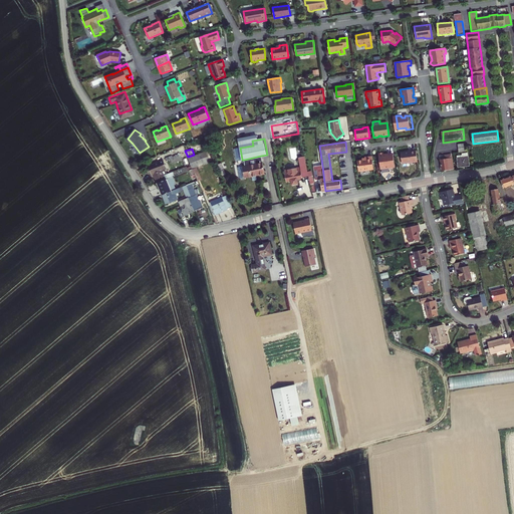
[(212,161),(208,151),(188,158),(191,166),(193,168),(212,161)]
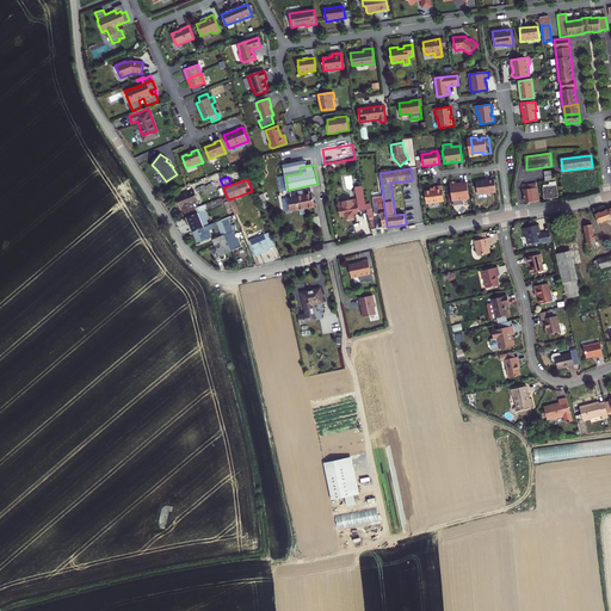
[(497,192),(494,179),(486,180),(476,183),(477,195),(488,192),(488,193),(497,192)]
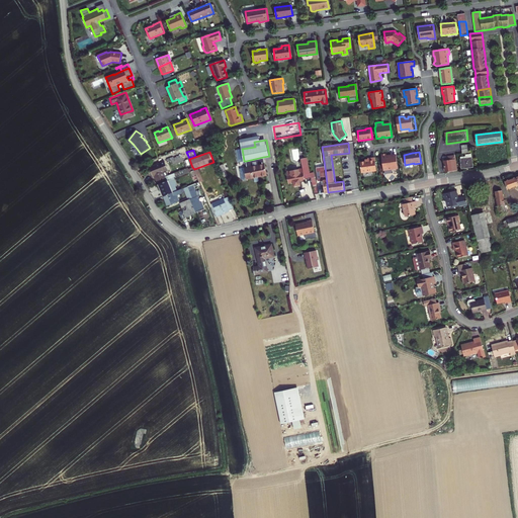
[(386,154),(381,155),(383,170),(393,169),(394,170),(396,170),(397,168),(398,168),(396,155),(386,156),(386,154)]
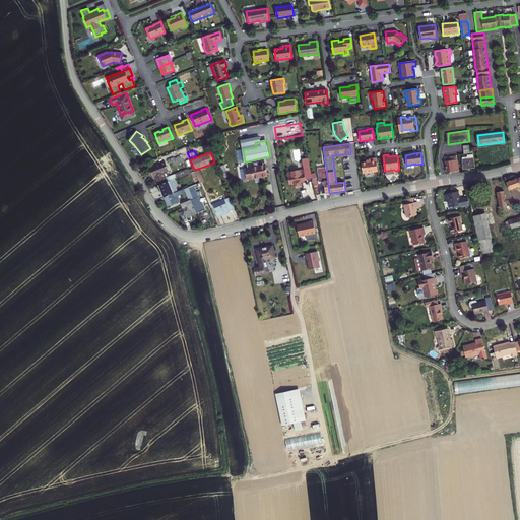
[(474,168),(473,154),(467,155),(467,157),(462,157),(463,169),(474,168)]
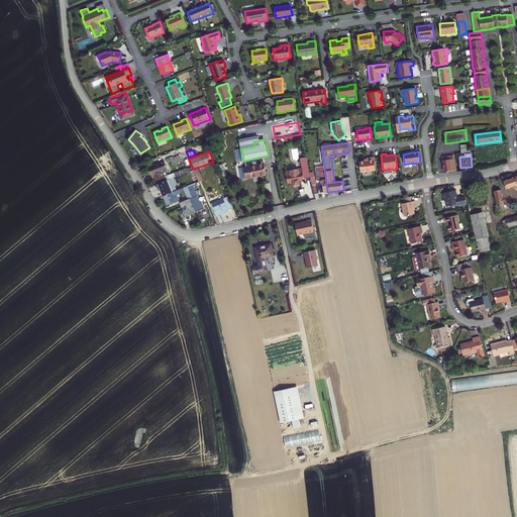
[(182,154),(171,158),(173,164),(184,161),(182,154)]
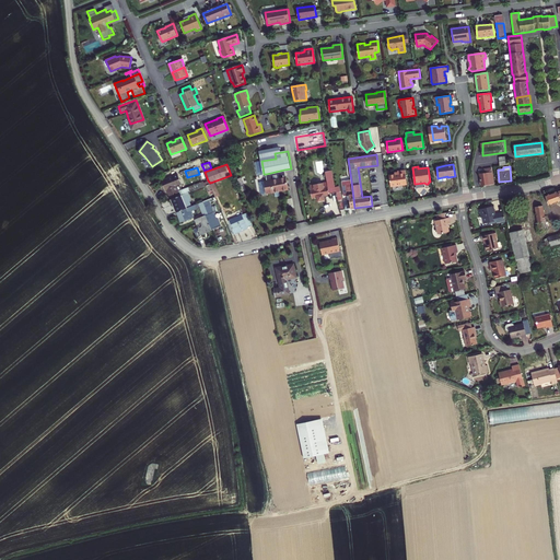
[(267,179),(264,181),(266,194),(289,189),(284,170),(266,174),(267,179)]
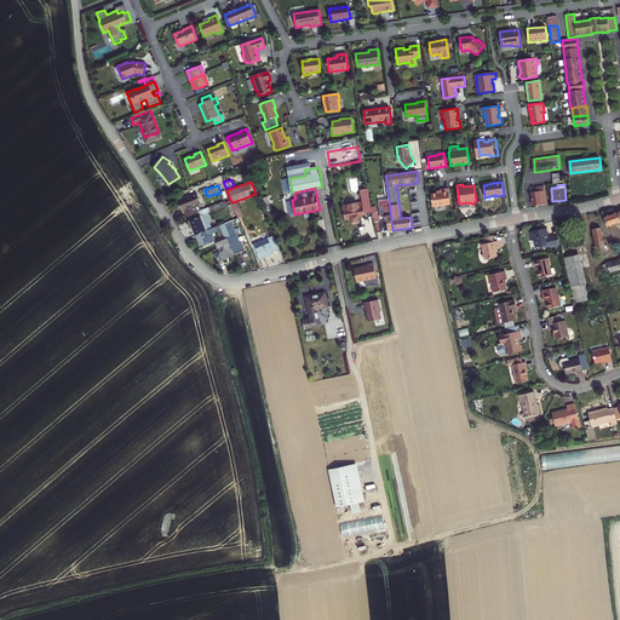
[(545,188),(540,189),(530,190),(533,205),(546,204),(545,188)]
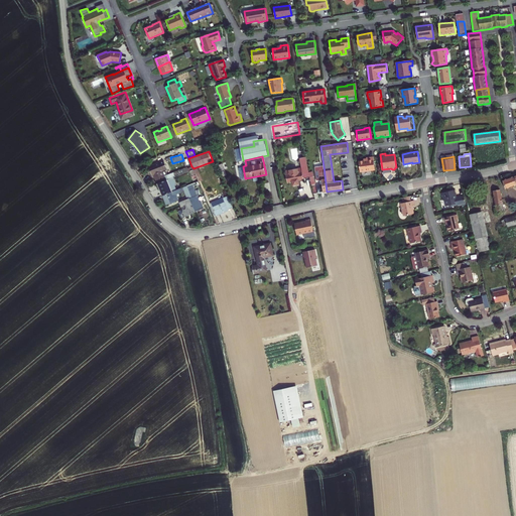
[(310,177),(305,157),(299,158),(301,168),(285,171),(287,182),(292,181),(293,186),(299,185),(298,179),(310,177)]
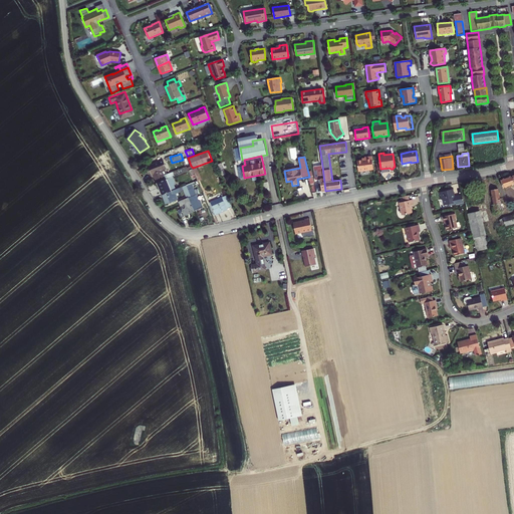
[(365,160),(357,161),(358,172),(373,170),(371,157),(364,158),(365,160)]
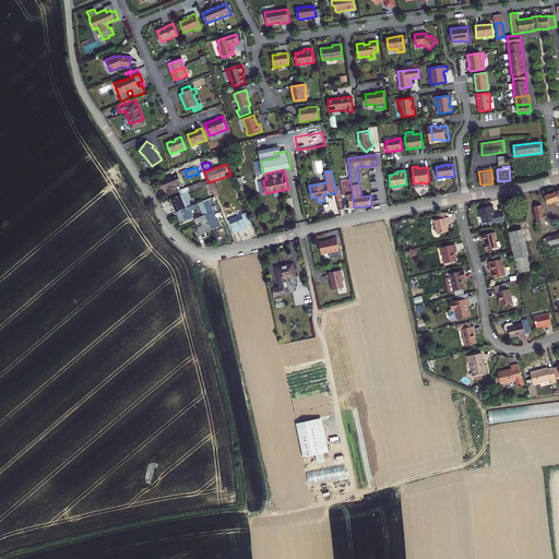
[(180,180),(177,174),(162,180),(165,187),(180,180)]
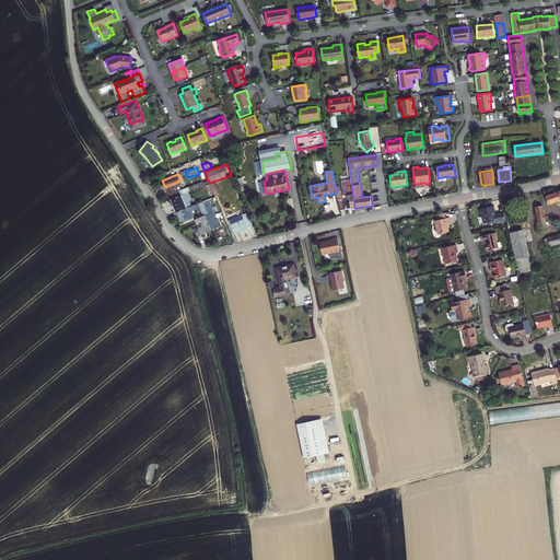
[(166,189),(167,189),(171,199),(187,193),(210,184),(210,183),(208,181),(202,183),(202,181),(181,189),(179,184),(181,183),(181,181),(165,187),(166,189)]
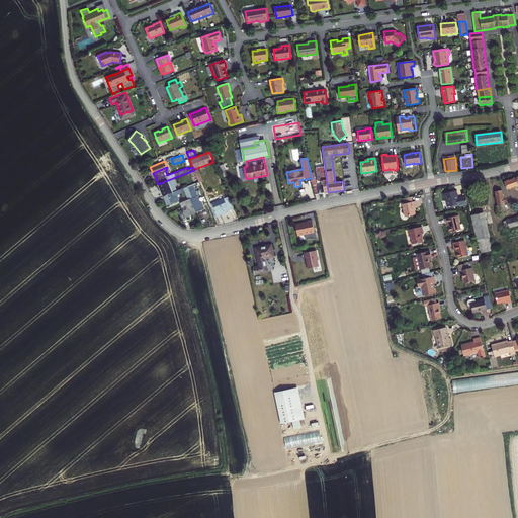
[(323,181),(324,186),(314,188),(315,194),(328,192),(325,167),(317,168),(319,181),(323,181)]
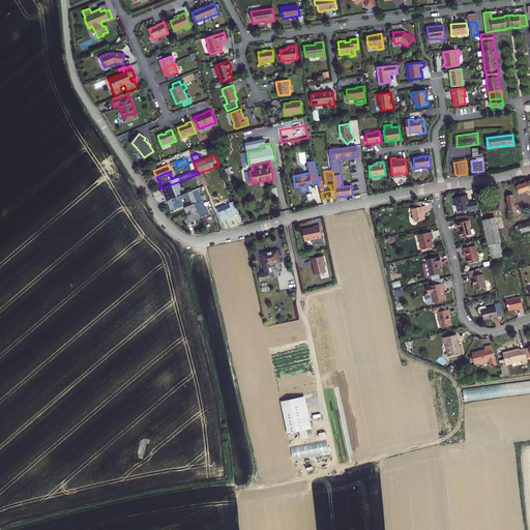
[(207,184),(202,172),(199,174),(204,185),(207,184)]
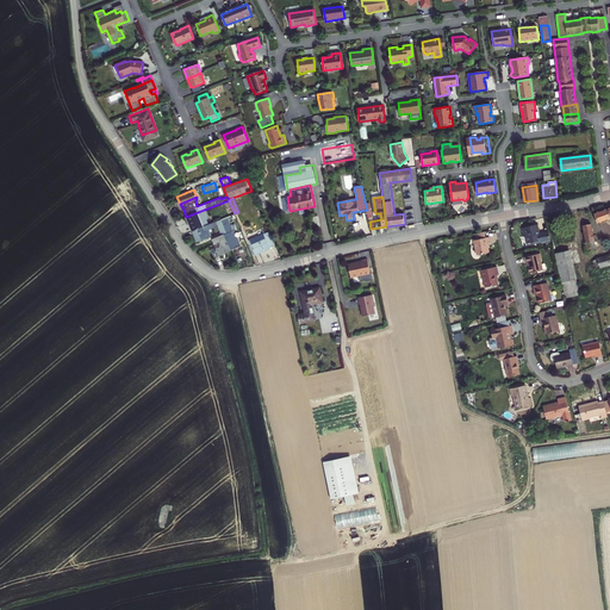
[(609,207),(595,213),(597,224),(609,218),(609,207)]
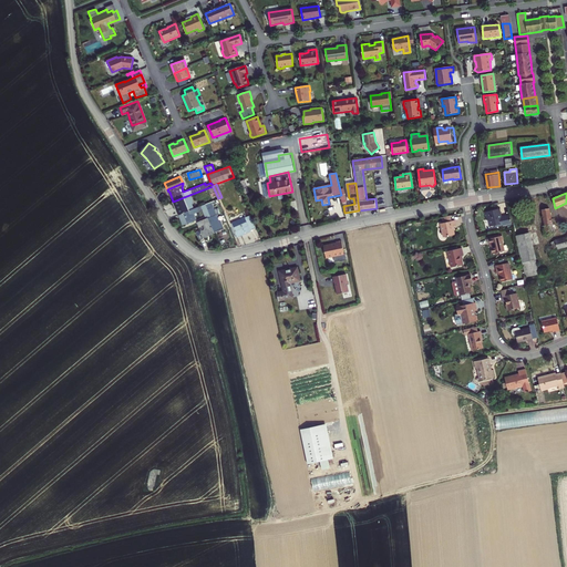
[(189,195),(173,202),(178,215),(194,208),(192,203),(192,199),(189,195)]
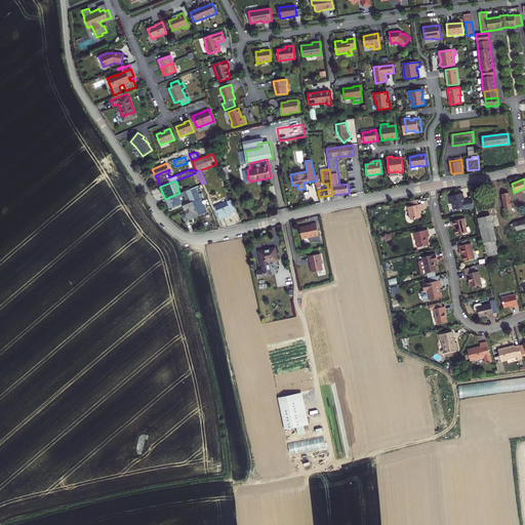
[(193,201),(195,200),(192,195),(190,189),(186,190),(191,202),(193,201)]
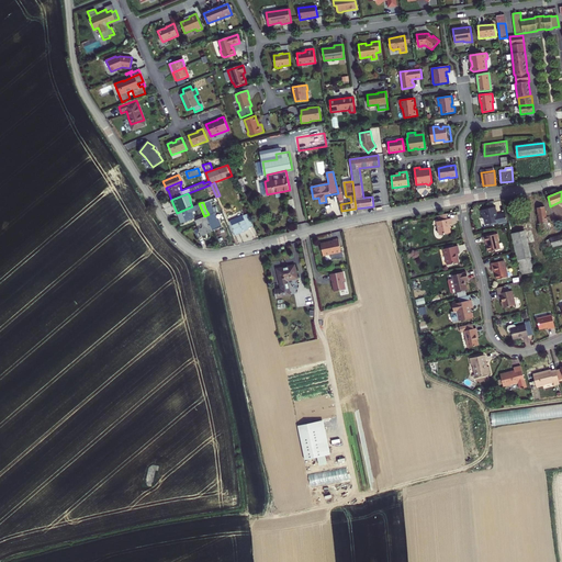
[(216,204),(205,209),(209,214),(206,215),(212,231),(221,226),(218,220),(217,220),(214,213),(218,211),(216,204)]
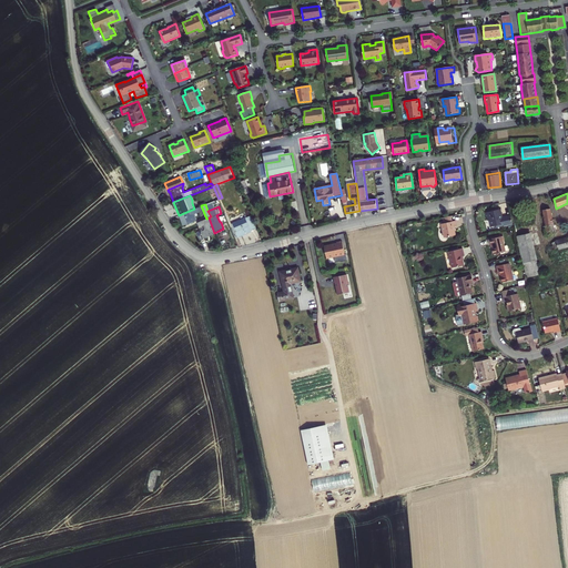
[(195,221),(195,220),(193,214),(194,213),(194,214),(200,212),(198,208),(194,209),(179,215),(183,225),(195,221)]
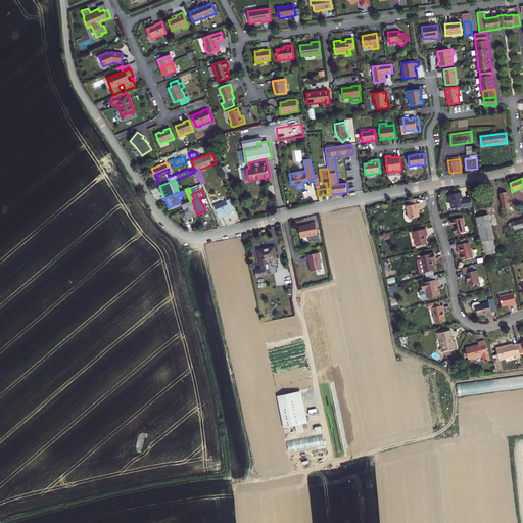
[(457,207),(457,209),(473,205),(471,197),(464,199),(462,192),(461,192),(461,191),(454,193),(454,194),(447,195),(449,202),(450,202),(453,208),(457,207)]
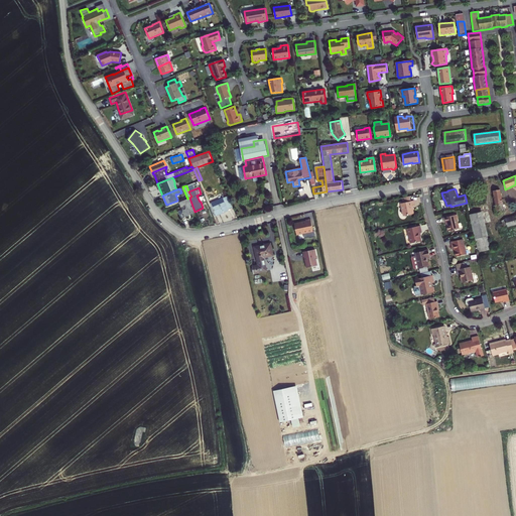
[(504,213),(500,189),(493,191),(497,214),(504,213)]
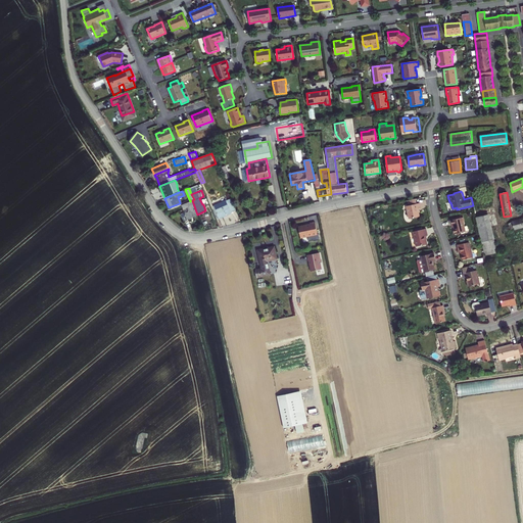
[(236,209),(231,198),(214,205),(219,218),(231,212),(231,211),(236,209)]
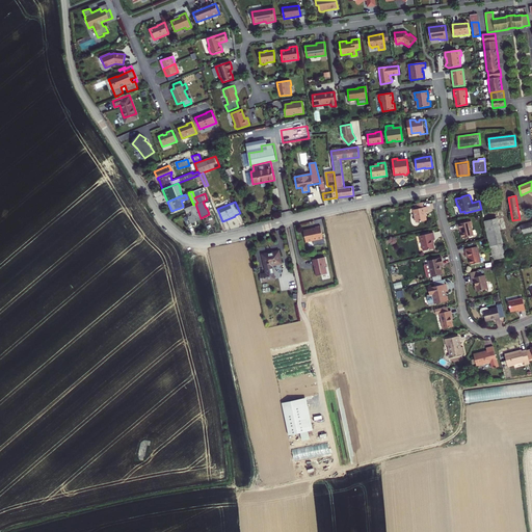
[(417,209),(414,210),(417,223),(427,220),(425,212),(428,212),(427,207),(424,208),(423,202),(416,204),(417,209)]
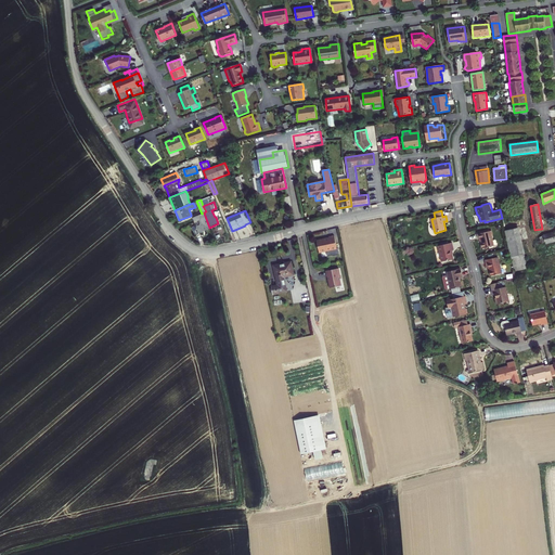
[(199,233),(198,232),(210,228),(209,228),(204,213),(202,214),(193,217),(194,221),(199,219),(201,221),(199,223),(192,227),(195,234),(199,233)]
